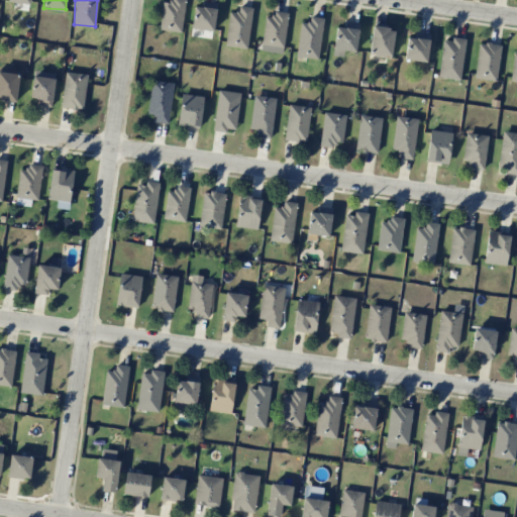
[(184,0),(170,0),(170,3),(162,2),(160,30),(182,32),(184,0)]
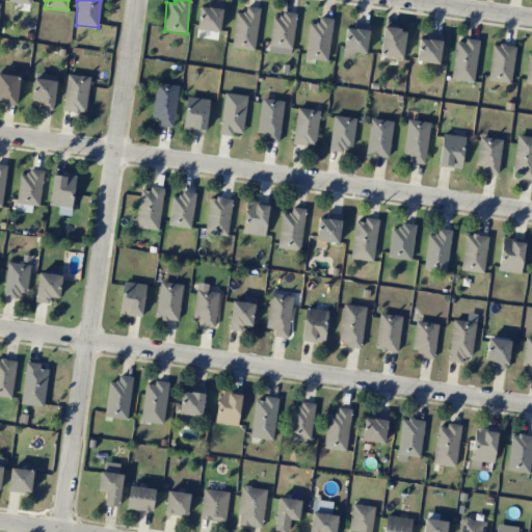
[(223,3),(209,1),(208,7),(200,6),(196,28),(219,32),(223,3)]
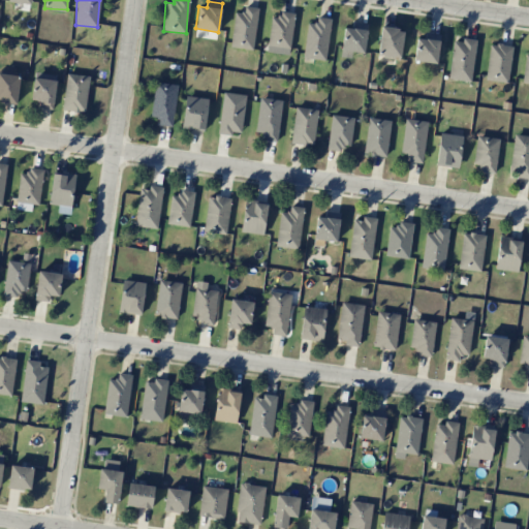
[(235,11),(229,47),(252,50),(258,8),(244,6),(243,13),(235,11)]
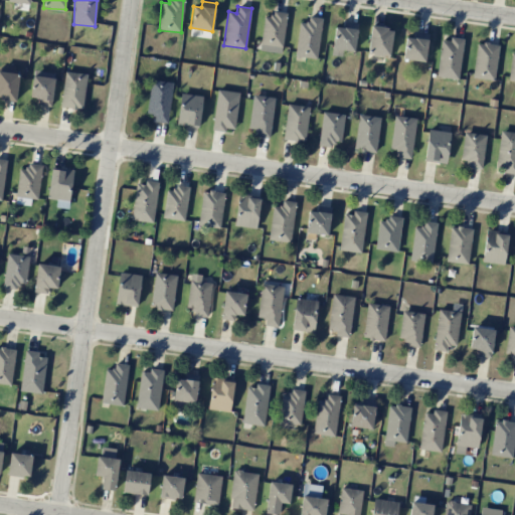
[(287,13),(272,11),(271,17),(264,16),(260,43),(282,47),(287,13)]
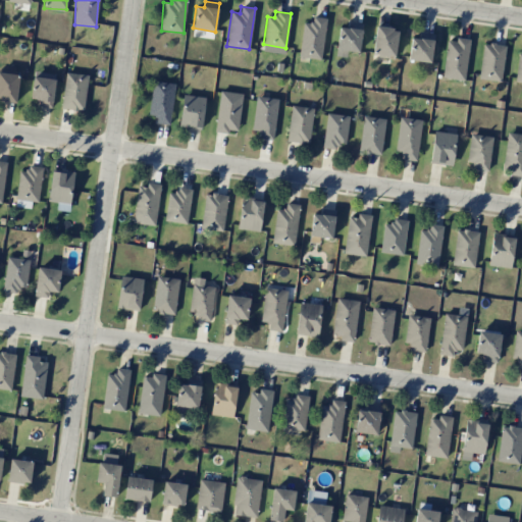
[(320,59),(327,19),(312,16),(311,23),(304,22),(299,56),(320,59)]
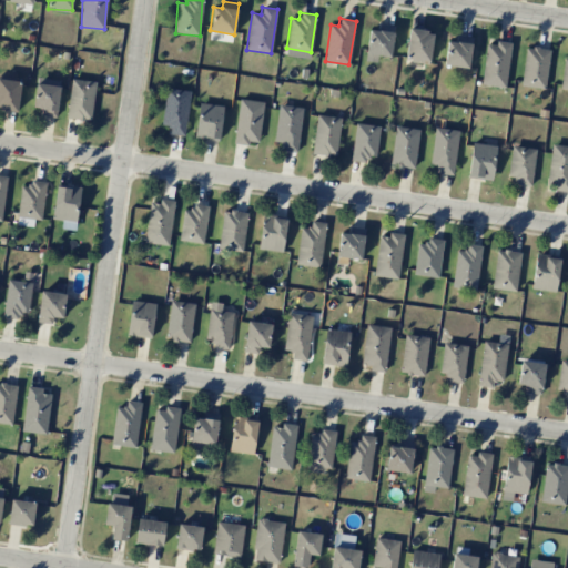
[(377,62),(377,56),(392,57),(394,26),(379,24),(378,31),(368,30),(365,61),(377,62)]
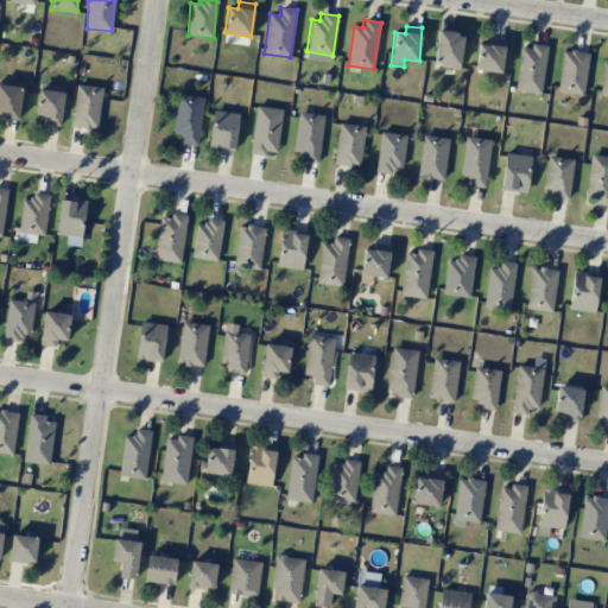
[(463,33),(437,31),(434,65),(460,67),(463,33)]
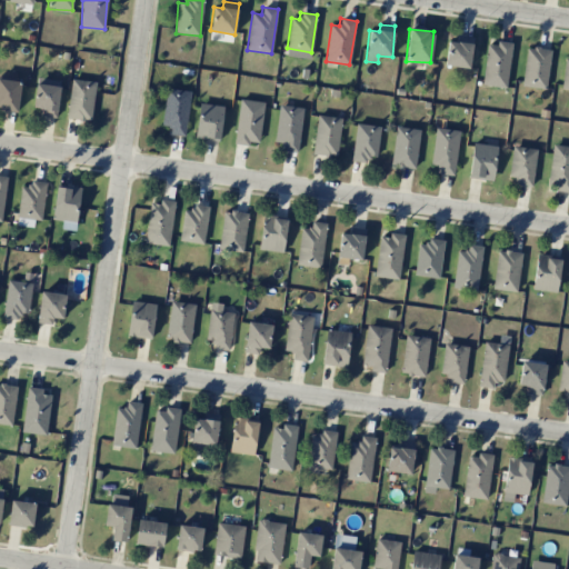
[(472,37),(457,36),(457,41),(447,41),(446,66),(470,68),(472,37)]
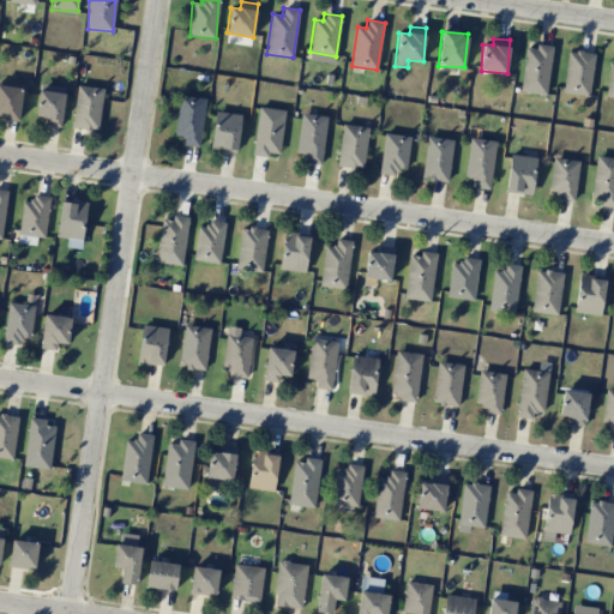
[(553,47),(536,44),(535,49),(527,47),(519,91),(546,95),(553,47)]
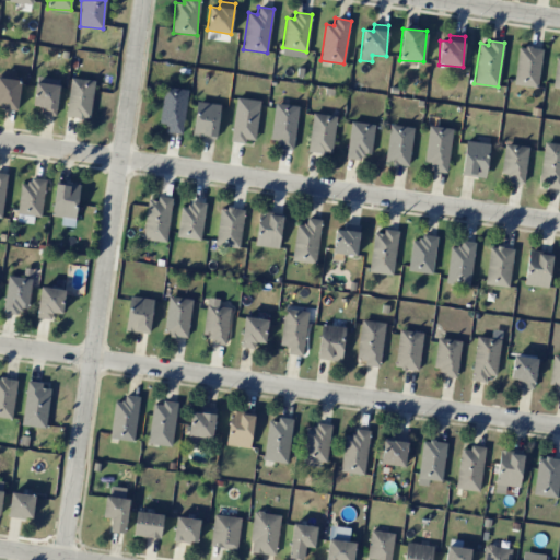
[(538,88),(541,48),(517,46),(514,85),(538,88)]
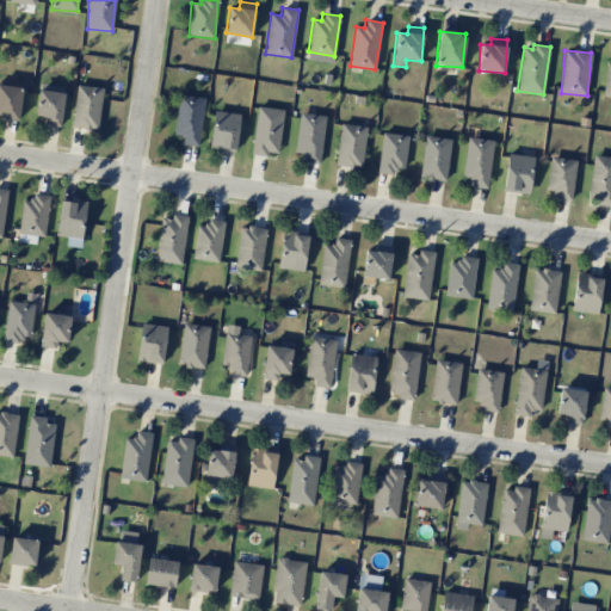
[(0,116),(19,118),(22,88),(5,87),(5,80),(0,79),(0,116)]
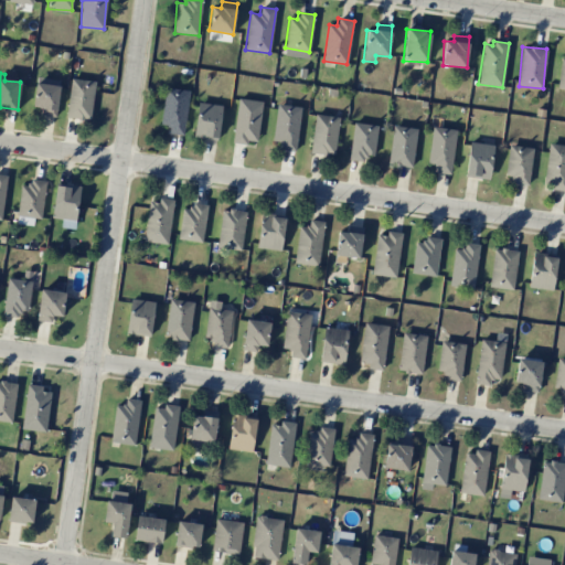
[(57,116),(59,80),(35,78),(34,107),(41,107),(41,115),(57,116)]
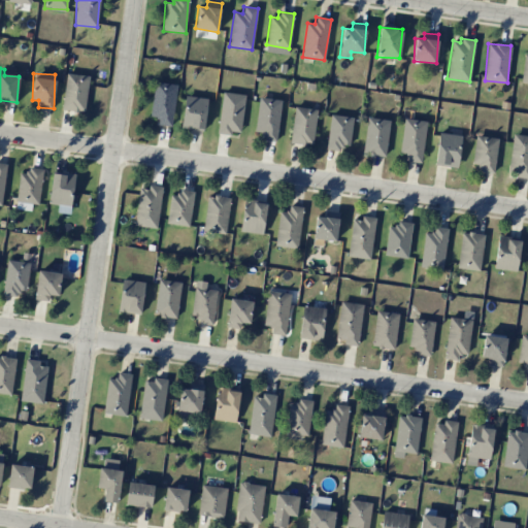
[(63,110),(85,112),(88,75),(66,73),(63,110)]
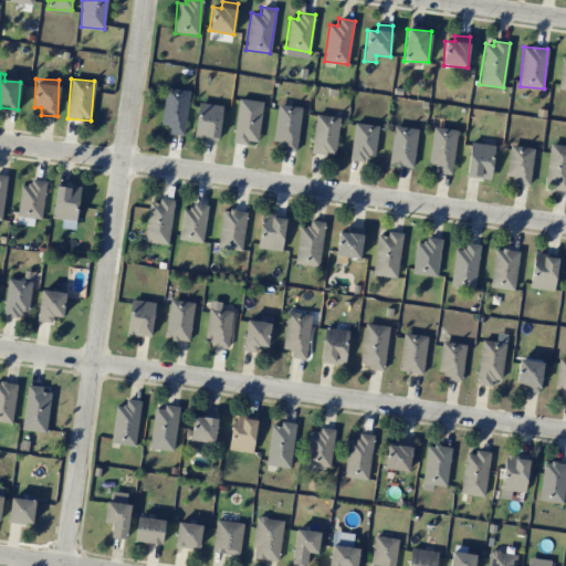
[(189,91),(165,88),(161,125),(169,126),(168,134),(185,135),(189,91)]
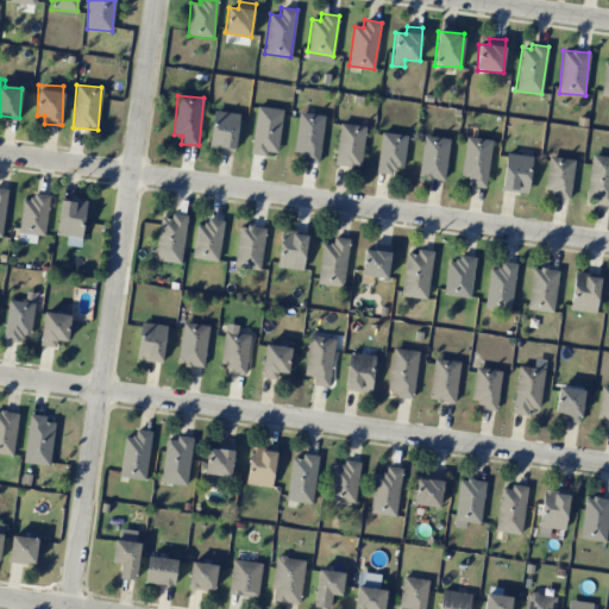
[(282,110),(256,106),(251,154),(267,156),(268,151),(278,152),(282,110)]
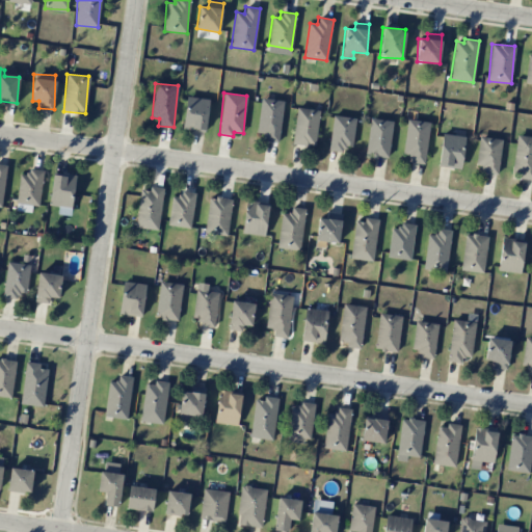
[(183,130),(207,131),(208,99),(185,97),(183,130)]
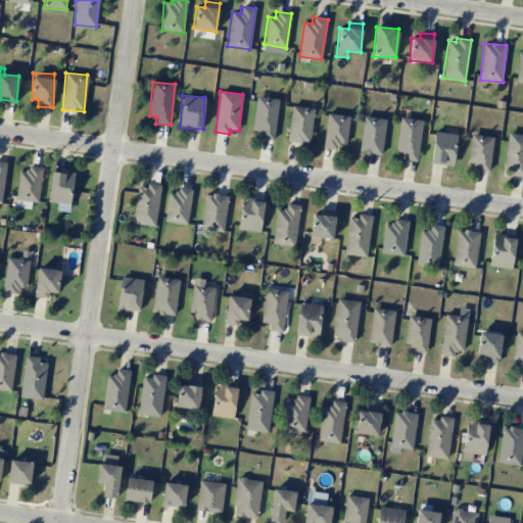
[(252,131),(260,132),(259,139),(274,140),(278,98),(255,96),(252,131)]
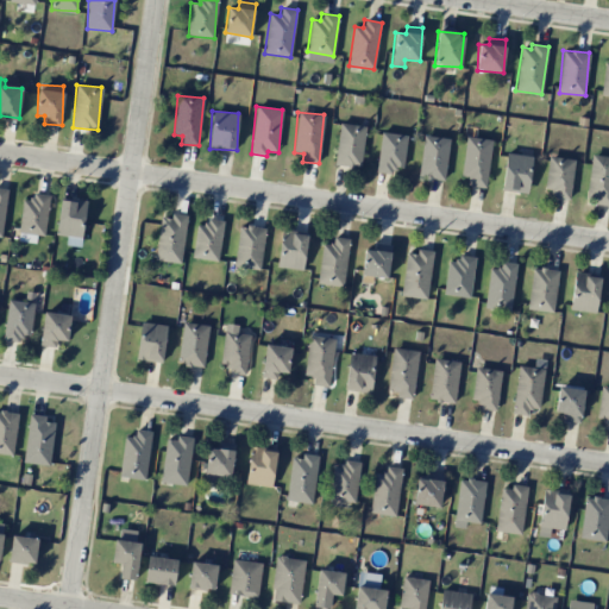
[(333,164),(359,168),(366,127),(340,123),(333,164)]
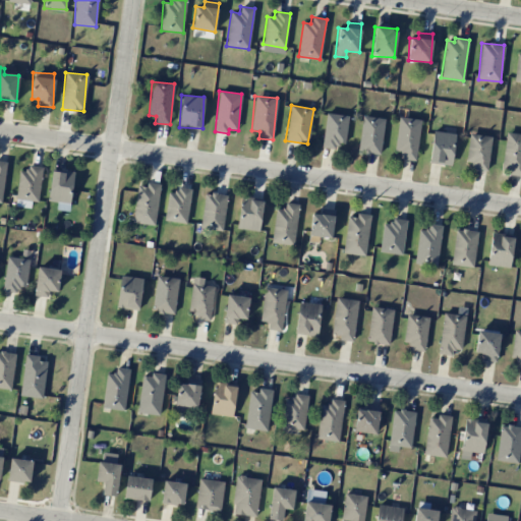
[(336,142),(345,143),(348,115),(325,113),(323,148),(336,149),(336,142)]
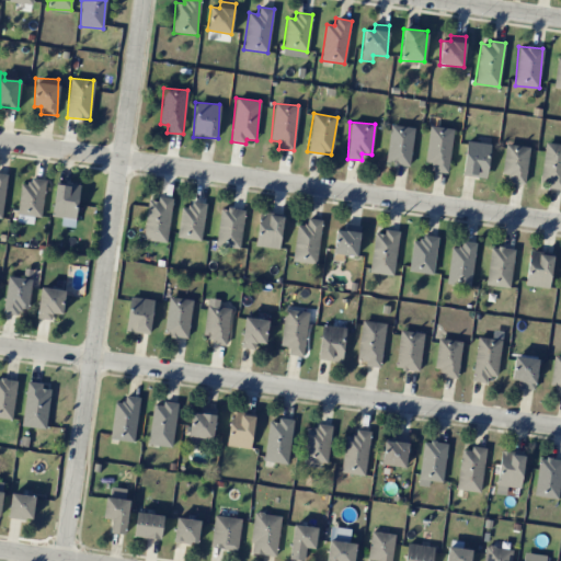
[(387,164),(411,165),(412,127),(388,126),(387,164)]
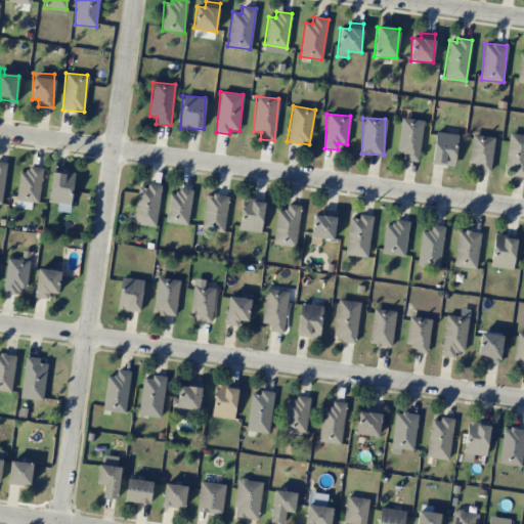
[(419,161),(422,120),(399,118),(397,153),(404,153),(403,160),(419,161)]
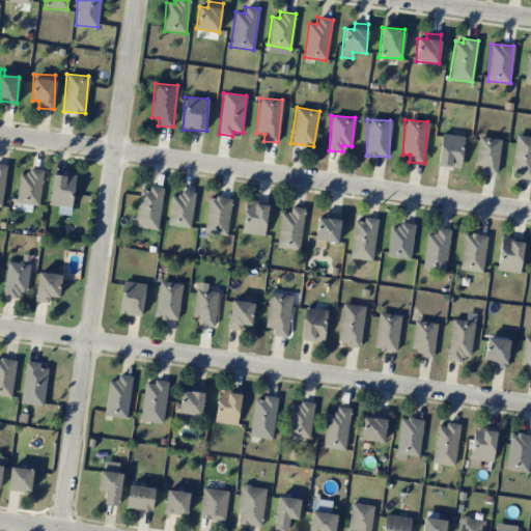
[(460,168),(463,135),(440,134),(438,167),(460,168)]
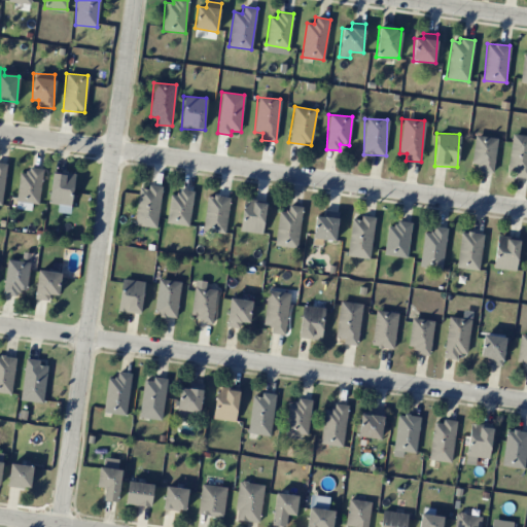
[(507,171),(515,172),(515,176),(526,177),(526,135),(511,134),(507,171)]
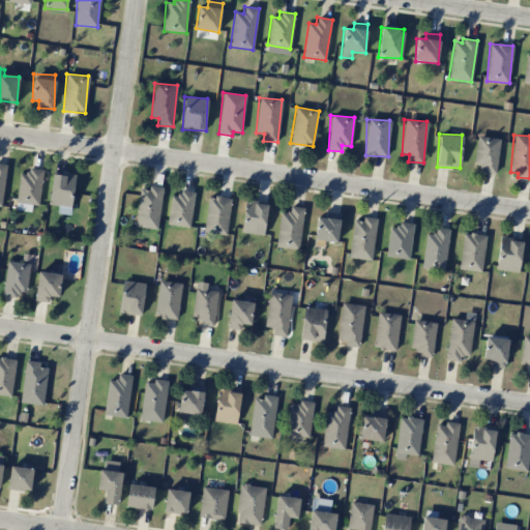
[(474,165),(481,166),(480,172),(497,174),(499,139),(476,137),(474,165)]
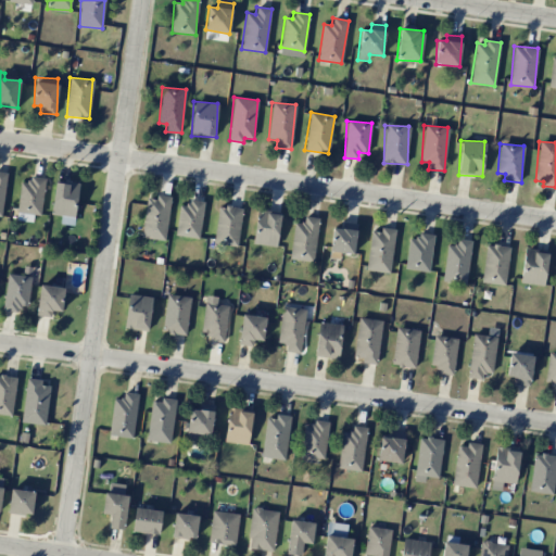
[(45,178),(30,177),(29,184),(21,182),(16,219),(33,222),(34,214),(41,215),(45,178)]
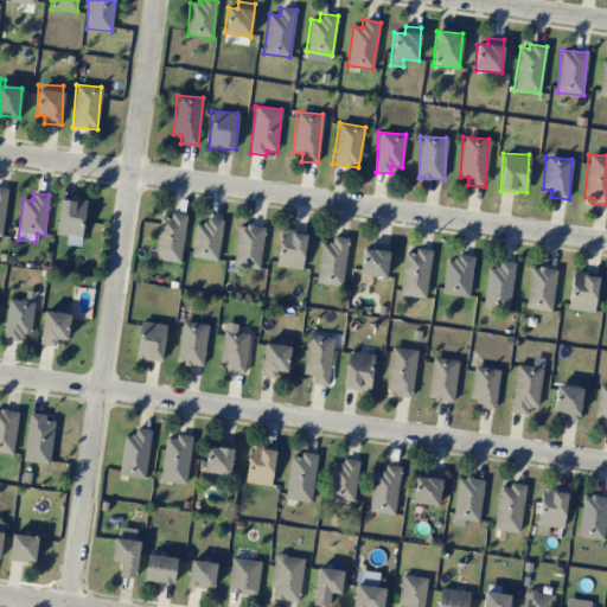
[(82,237),(85,199),(59,197),(56,235),(82,237)]
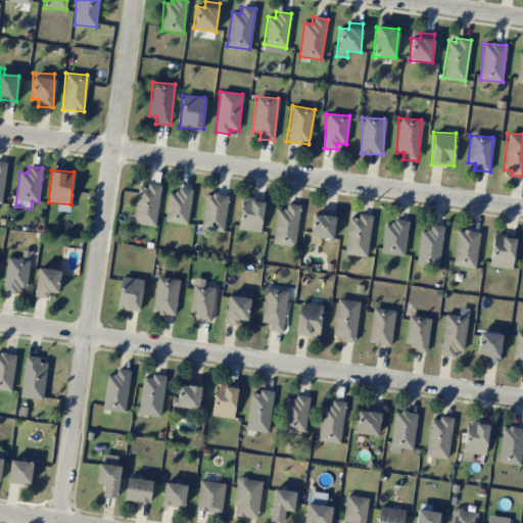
[(133,223),(155,226),(161,185),(147,183),(146,188),(138,186),(133,223)]
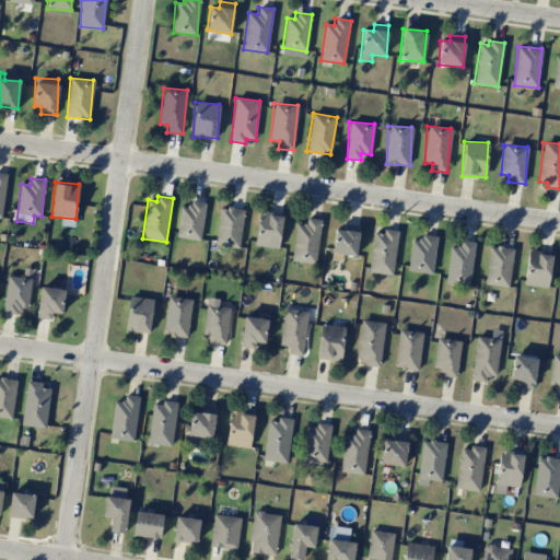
[(205,202),(189,201),(189,208),(179,207),(177,237),(202,240),(205,202)]
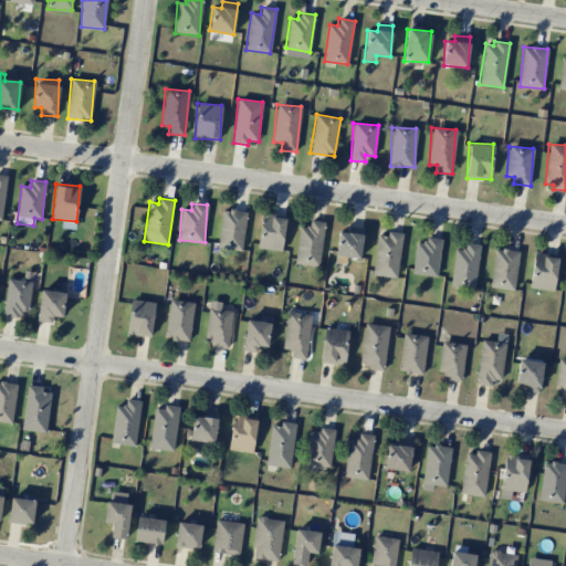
[(247,212),(223,209),(218,247),(241,251),(247,212)]
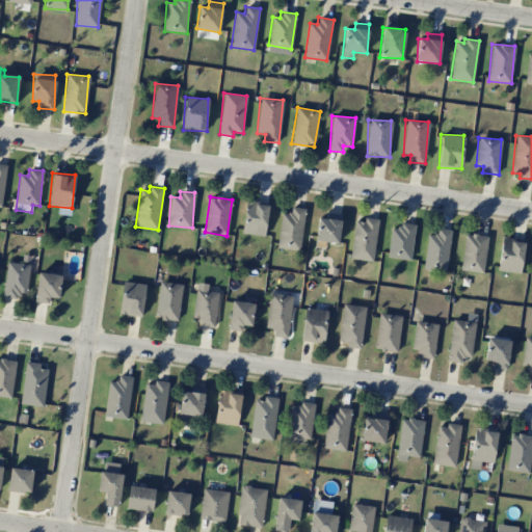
[(265,236),(268,204),(245,202),(242,234),(265,236)]
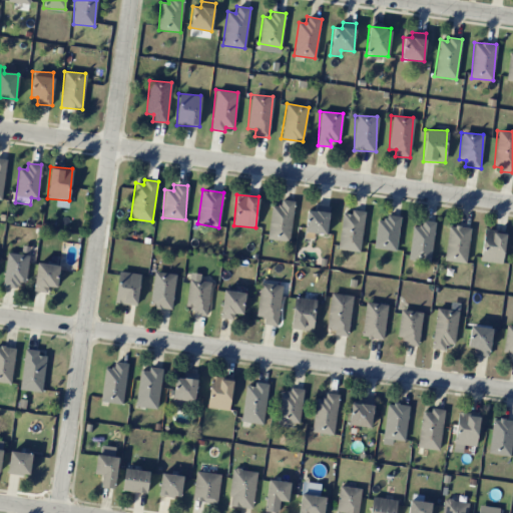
[(293,200),(281,199),(281,206),(270,205),(268,239),(291,241),(293,200)]
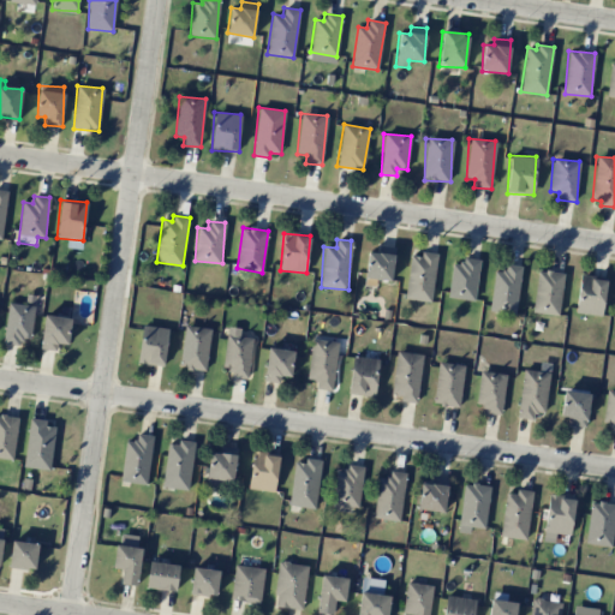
[(436,254),(421,252),(421,256),(408,256),(406,299),(433,302),(436,254)]
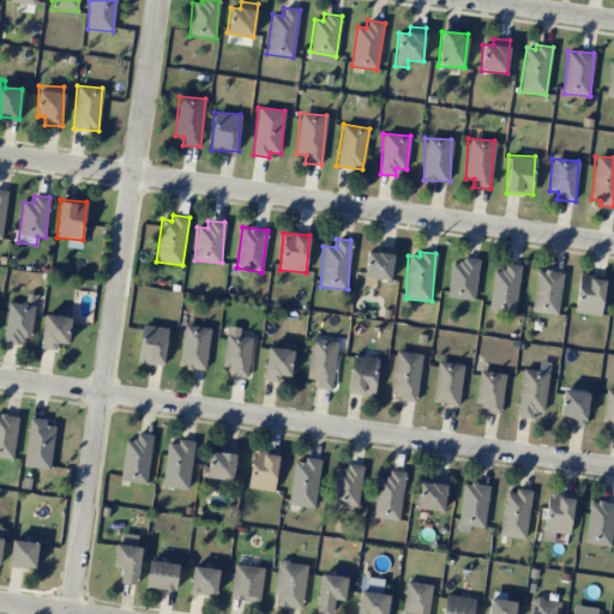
[(477,259),(462,258),(461,264),(451,264),(447,296),(474,299),(477,259)]
